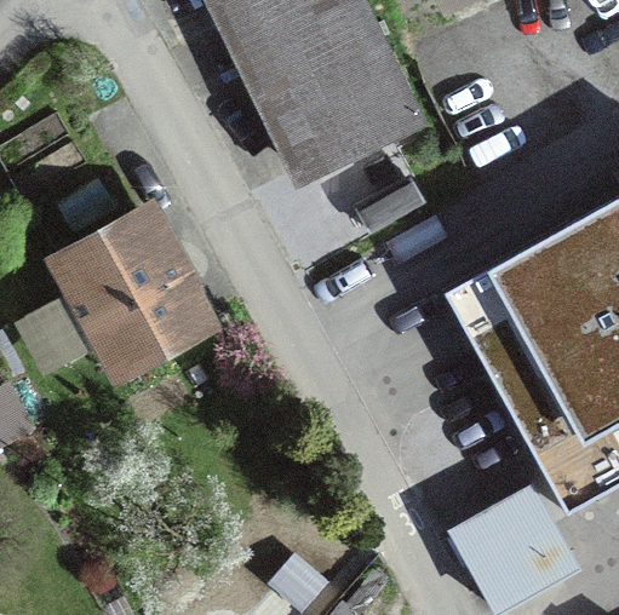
[(216,0),(303,177),(412,125),(351,0),(216,0)]
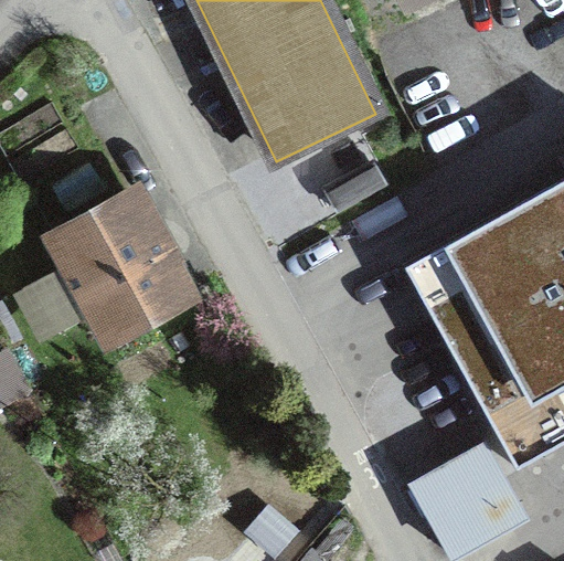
[(400,0),(405,11),(426,0),(400,0)]
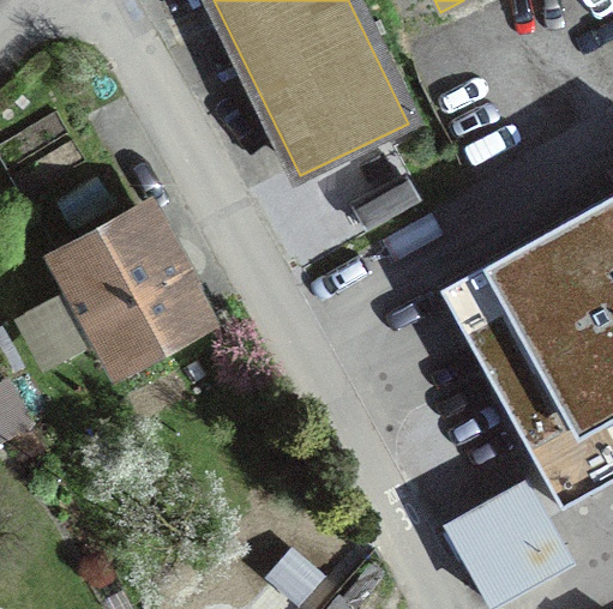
[(562,512),(612,483),(612,197),(440,293),(562,512)]
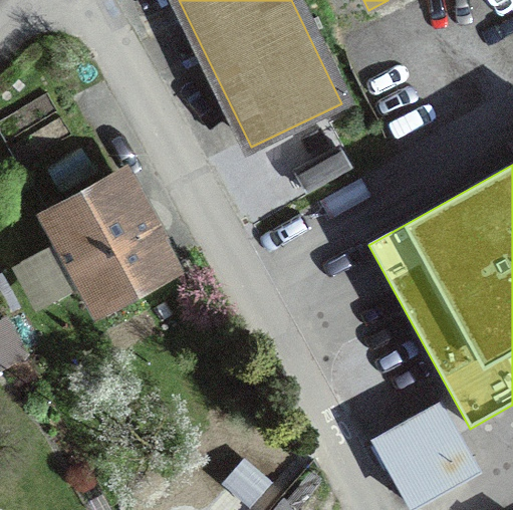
[(149,240),(160,233),(151,217),(140,223),(117,184),(51,220),(100,309),(167,272),(149,240)]
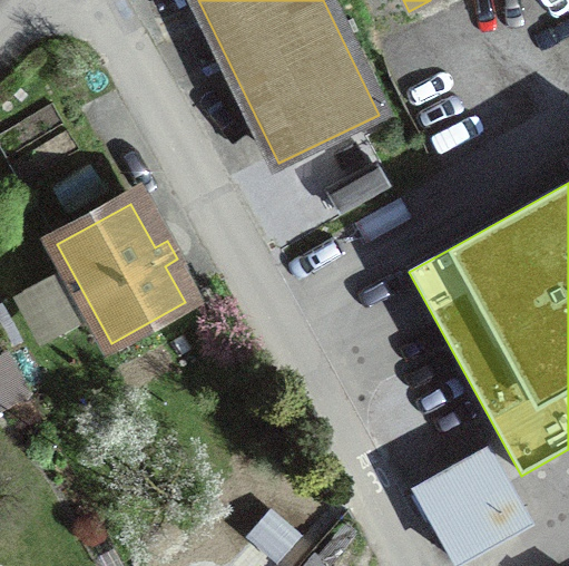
[(0,411),(27,398),(6,358),(0,361),(0,411)]
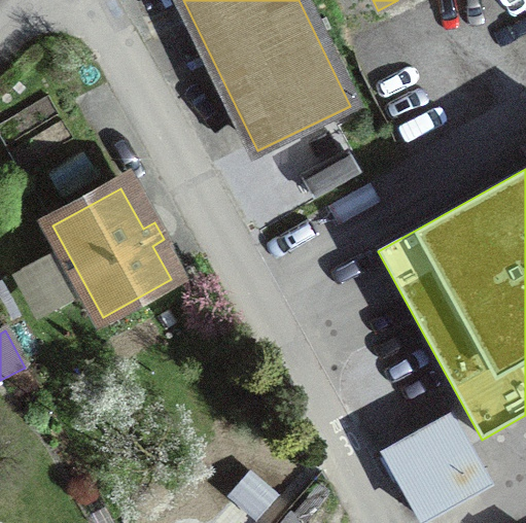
[(451,417),(382,455),(418,521),(487,483),(451,417)]
